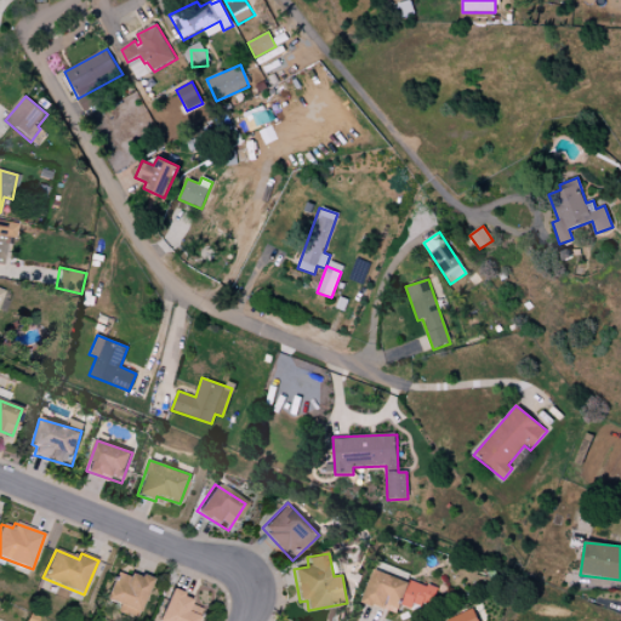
[(152,584),(117,569),(104,599),(138,614),(152,584)]
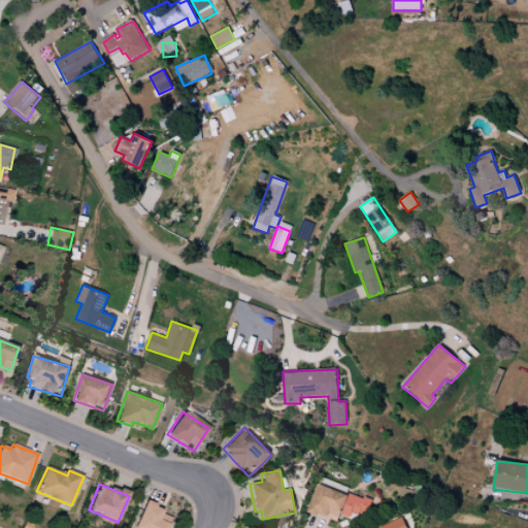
[(337,522),(340,513),(364,522),(370,502),(319,484),(308,512),(337,522)]
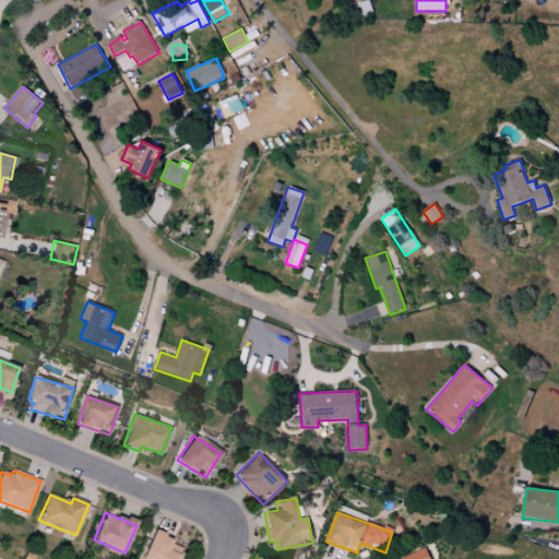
[(177,558),(181,548),(170,545),(173,538),(151,532),(143,558),(177,558)]
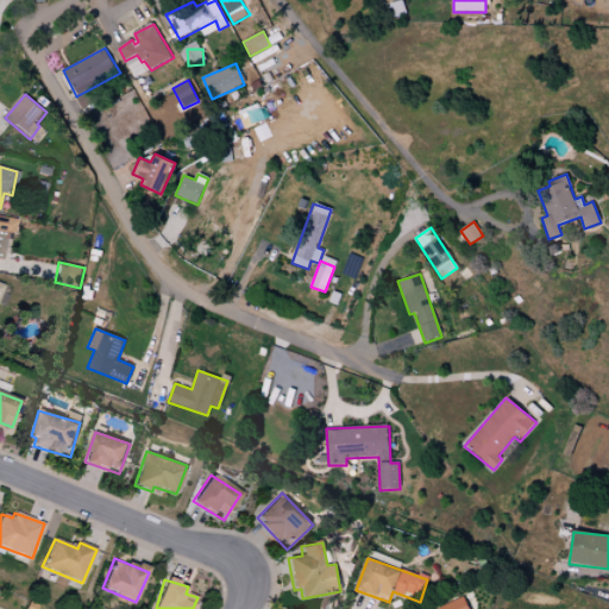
[(438,608),(468,608),(465,597),(437,607),(438,608)]
